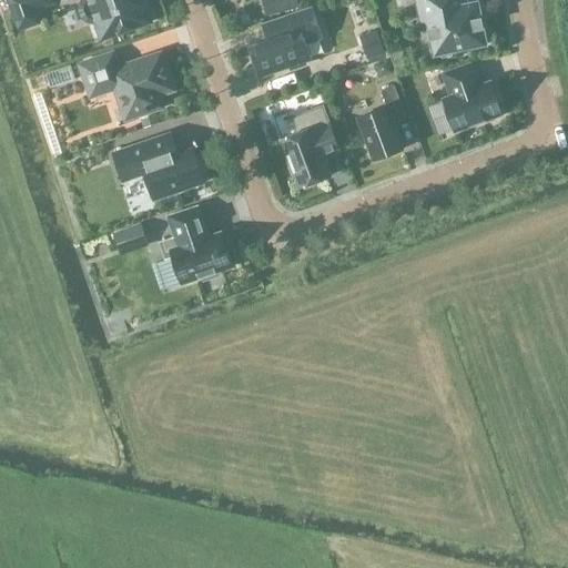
[(8,0),(14,17),(51,3),(50,0),(8,0)]
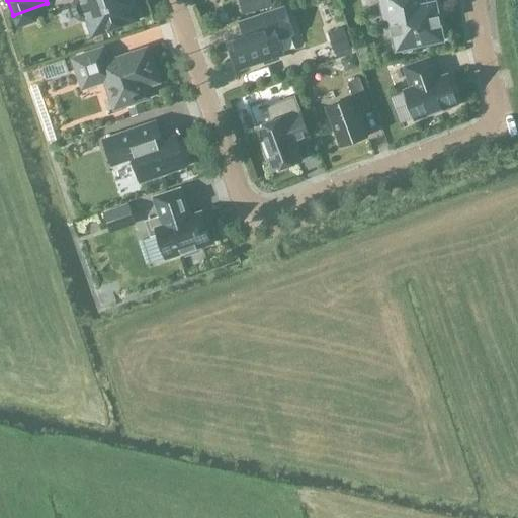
[(73,0),(72,2),(71,7),(71,13),(74,17),(78,21),(83,22),(89,22),(93,34),(136,20),(128,1),(132,0),(73,0)]
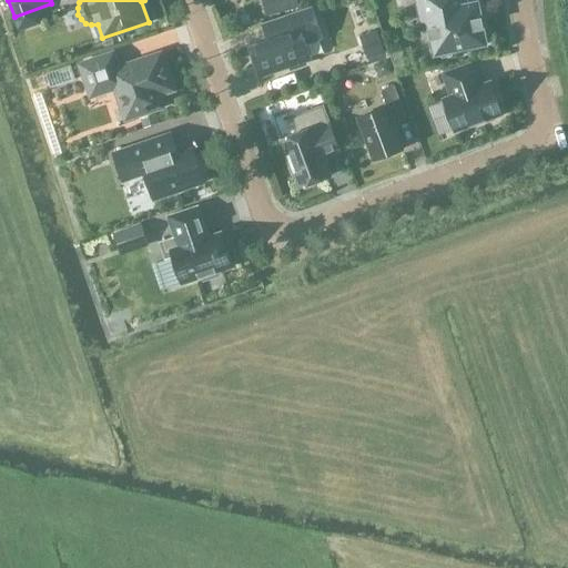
[(297,9),(295,0),(261,0),(265,17),(297,9)]
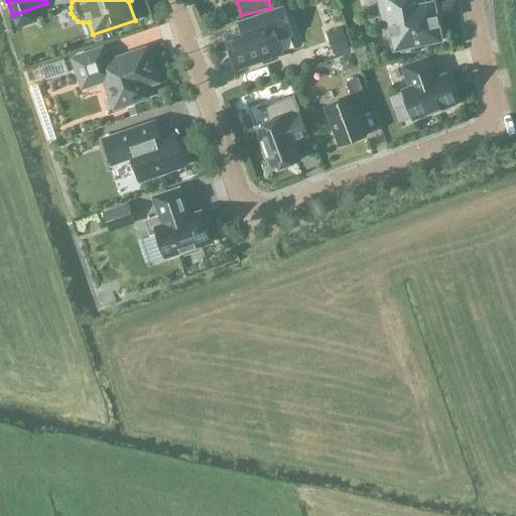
[(400,49),(441,41),(433,2),(419,5),(418,0),(377,0),(379,7),(385,5),(388,22),(394,21),(400,49)]
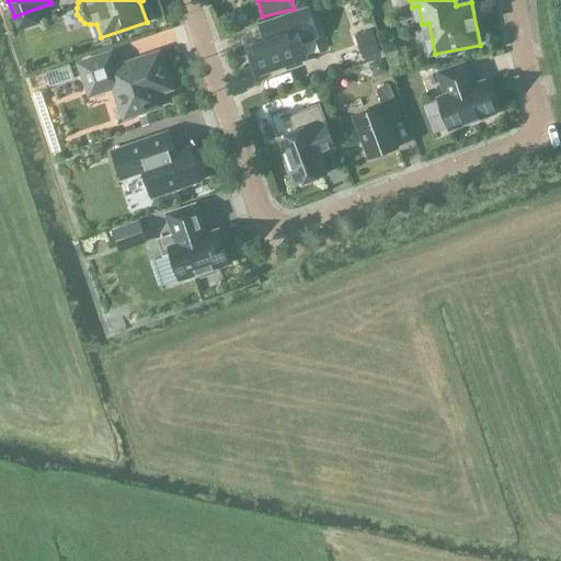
[(247,47),(256,77),(285,67),(286,69),(301,65),(300,61),(306,59),(300,44),(317,37),(307,9),(270,22),(275,37),(247,47)]
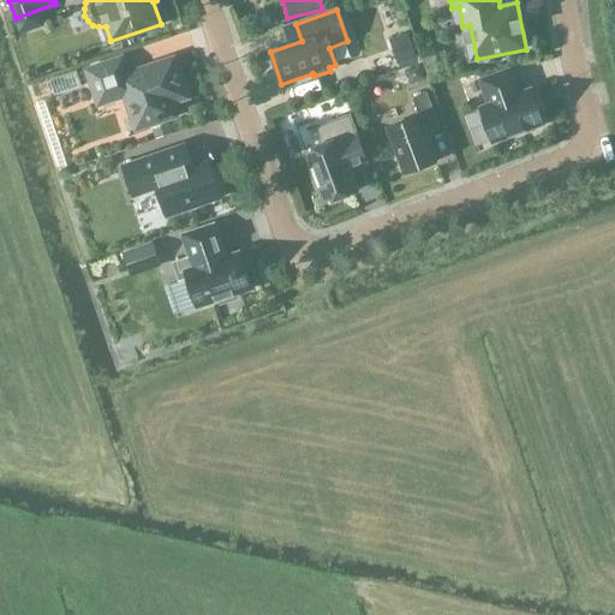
[(407,34),(388,41),(396,65),(416,59),(407,34)]
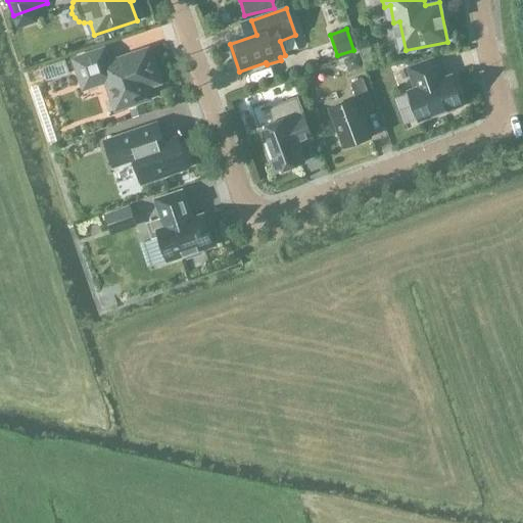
[(144,88),(158,83),(147,51),(107,64),(103,51),(74,60),(83,85),(104,78),(112,99),(117,97),(121,108),(148,99),(144,88)]
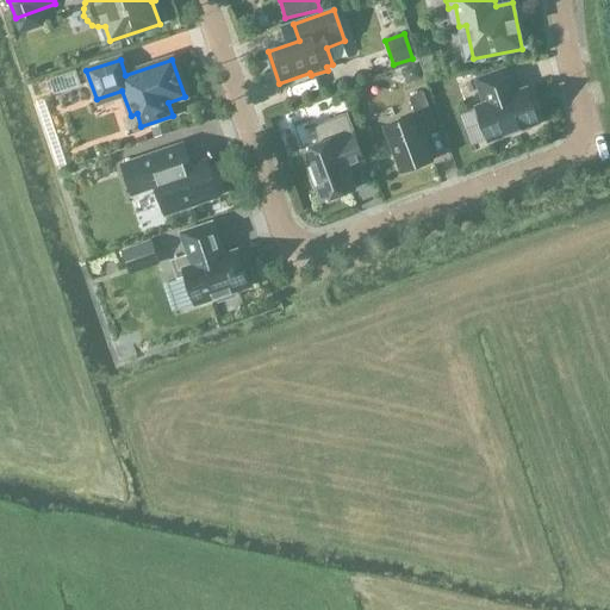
[(475,109),(487,141),(517,130),(522,132),(531,129),(534,124),(539,122),(527,91),(515,94),(504,68),(475,79),(485,105),(475,109)]
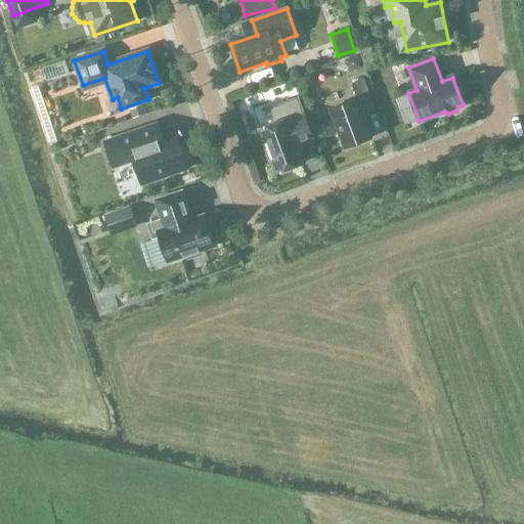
[(372,138),(361,111),(373,106),(363,80),(351,85),(356,100),(330,110),(344,148),(372,138)]
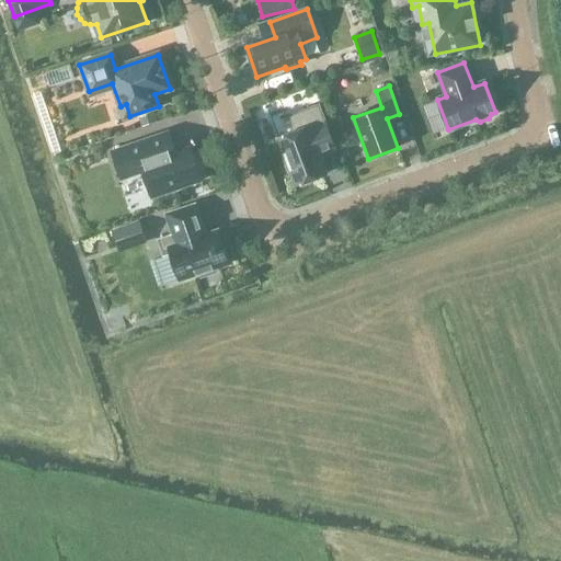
[(311,94),(295,101),(298,111),(316,104),(311,94)]
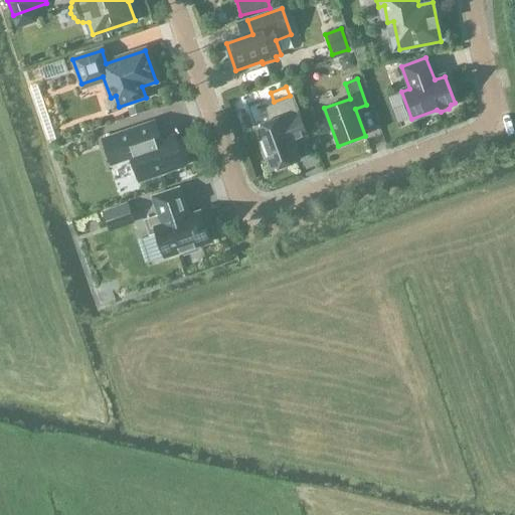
[(254,128),(263,150),(271,171),(299,161),(293,144),(308,139),(292,97),(265,107),(271,122),(254,128)]
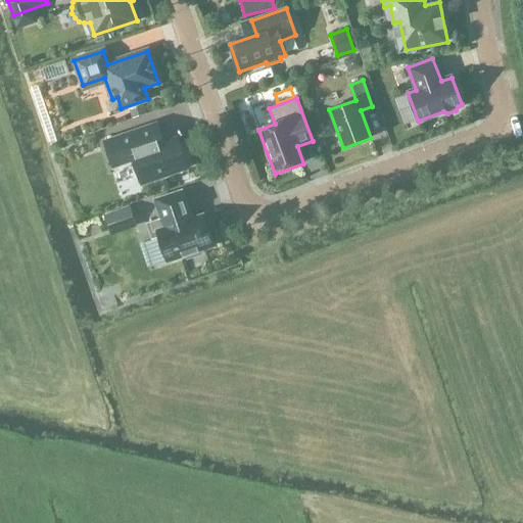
[(141,185),(187,169),(176,134),(156,141),(151,126),(103,142),(112,168),(133,160),(141,185)]
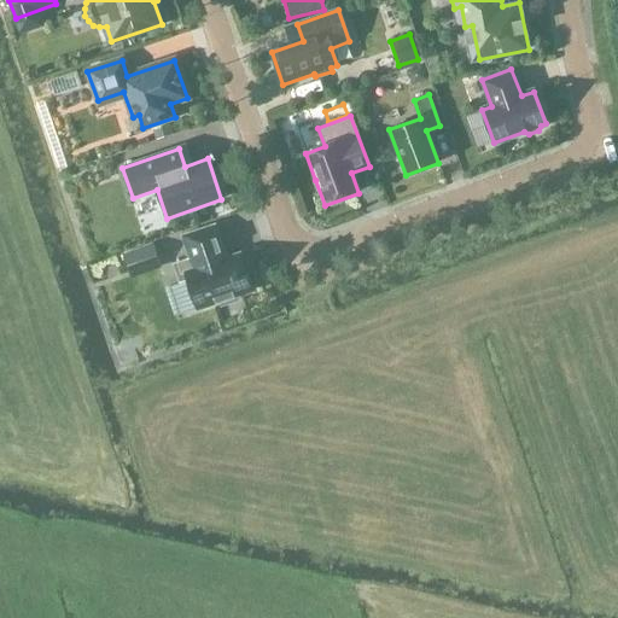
[(251,287),(256,286),(250,267),(245,269),(240,255),(226,258),(215,226),(182,237),(190,260),(173,266),(179,283),(187,280),(198,309),(219,302),(221,307),(239,301),(238,296),(252,291),(251,287)]
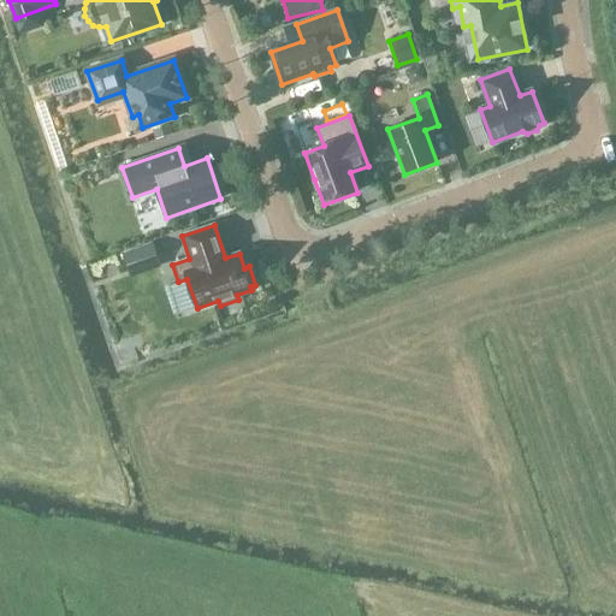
[(137,229),(117,235),(120,247),(141,241),(137,229)]
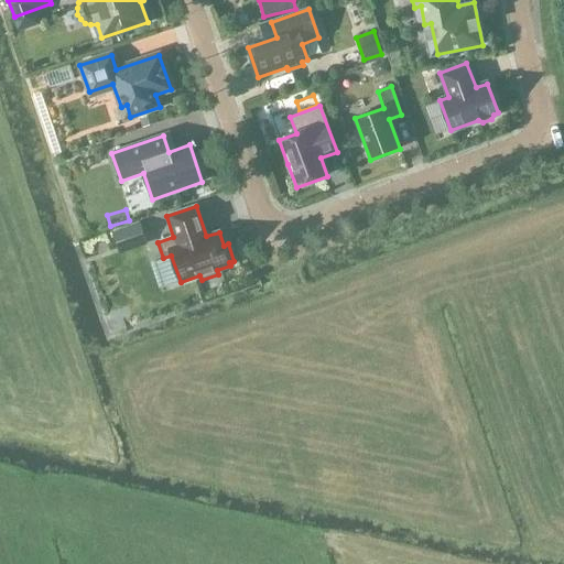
[(111,231),(119,253),(147,245),(139,223),(111,231)]
